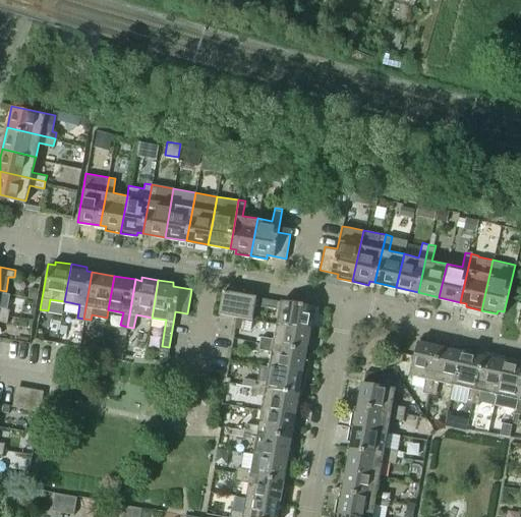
[(267,305),(269,297),(223,289),(219,312),(252,319),(254,303),(267,305)]
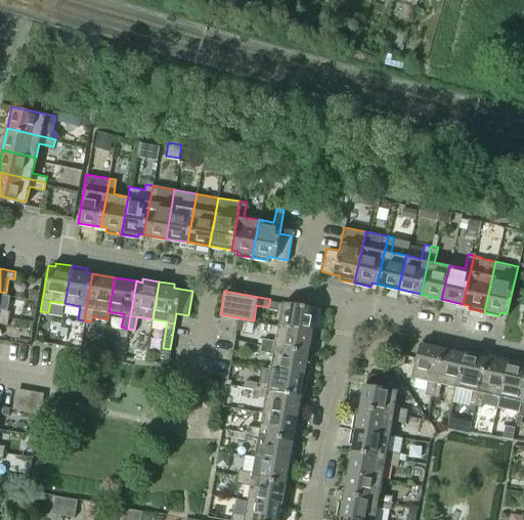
[(0,307),(0,292),(6,294),(6,293),(0,292),(0,314),(8,316),(9,309),(0,307)]
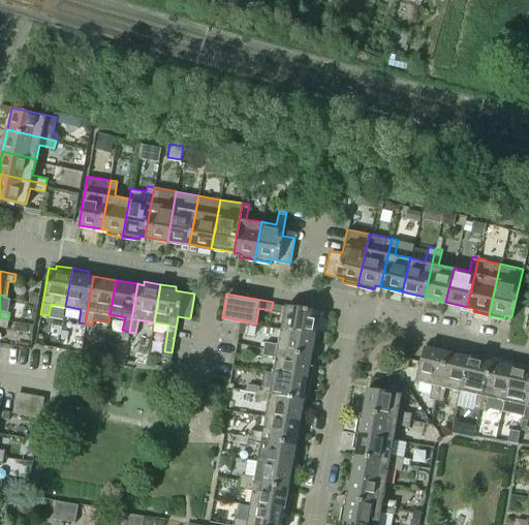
[(315,333),(319,310),(273,302),(271,310),(283,312),(281,327),(315,333)]
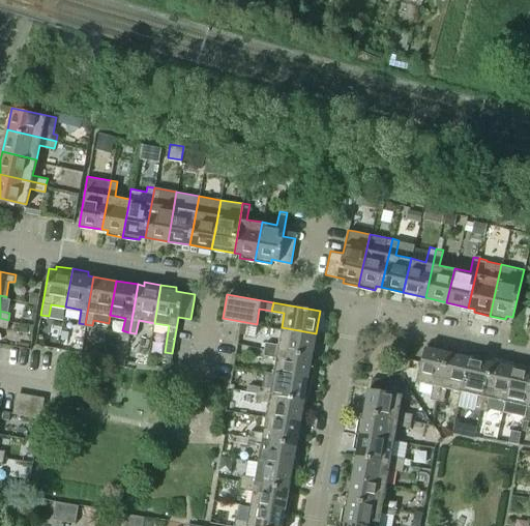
[(0,324),(7,326),(8,320),(0,318),(0,324)]
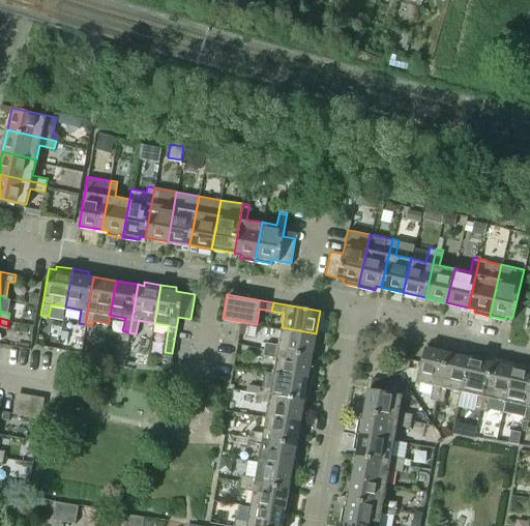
[(312,355),(316,333),(282,327),(278,343),(265,341),(264,347),(312,355)]
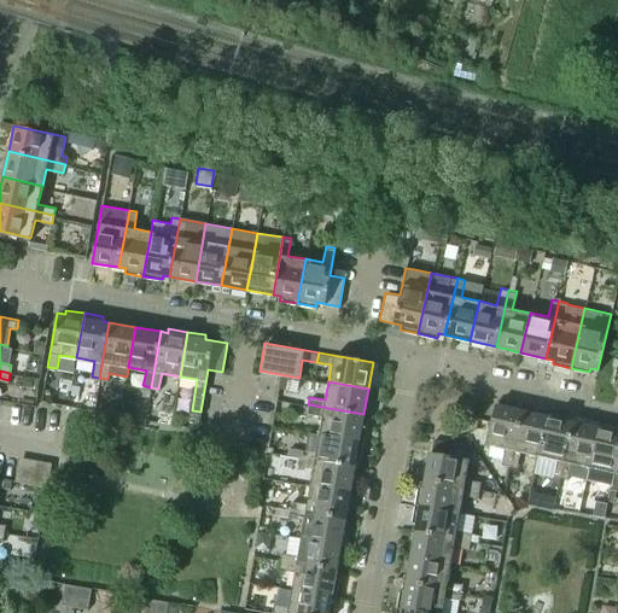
[(508,465),(522,409),(495,403),(485,443),(505,448),(501,462),(508,465)]
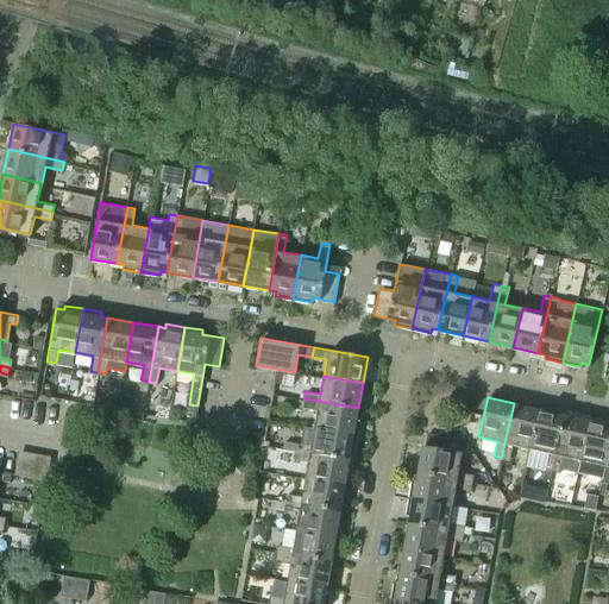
[(358,434),(362,416),(357,415),(358,408),(303,398),(302,407),(318,409),(314,427),(358,434)]
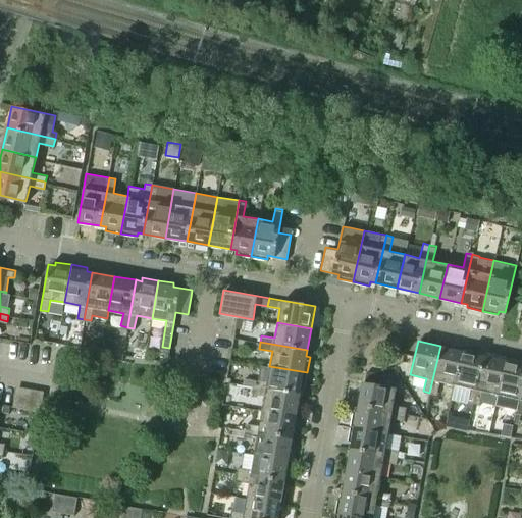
[(454,384),(463,347),(447,344),(447,348),(440,346),(429,393),(436,394),(439,381),(454,384)]
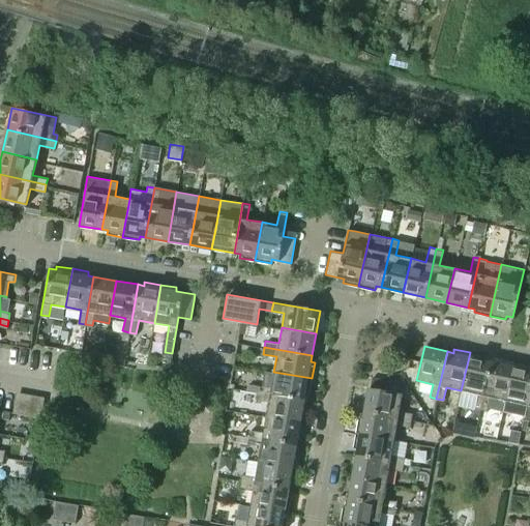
[(480,408),(491,361),(484,359),(486,356),(470,352),(461,390),(476,393),(473,407),(480,408)]
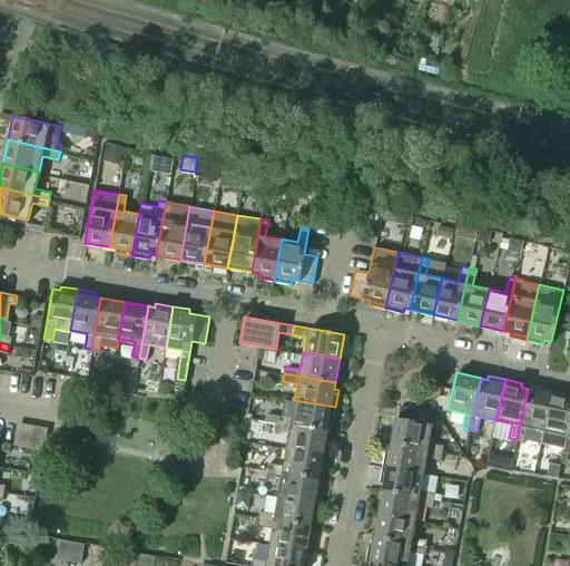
[(542,430),(551,393),(528,389),(517,439),(523,441),(527,427),(542,430)]
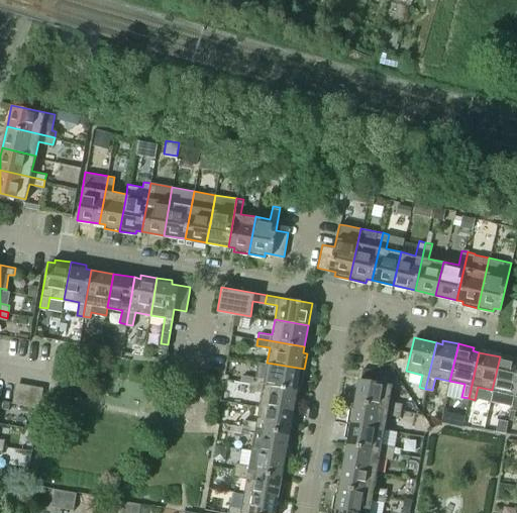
[(510,408),(511,408),(516,383),(516,361),(500,356),(492,390),(490,400),(511,405),(510,408)]
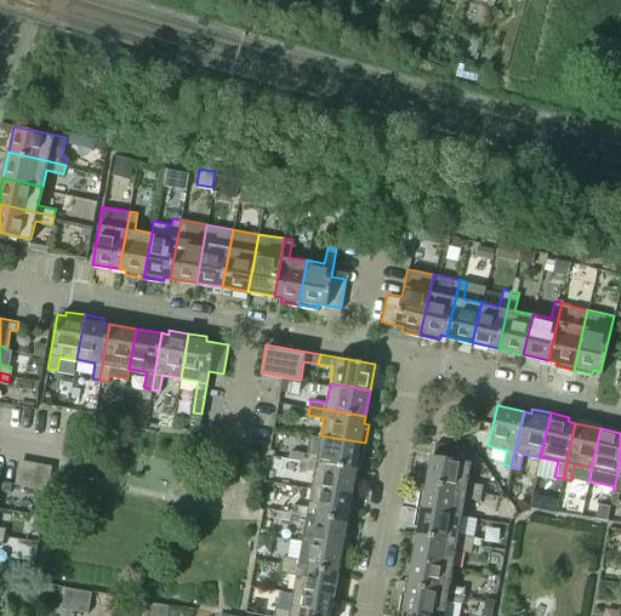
[(362,462),(365,443),(320,435),(318,454),(302,450),(301,457),(357,468),(358,461),(362,462)]
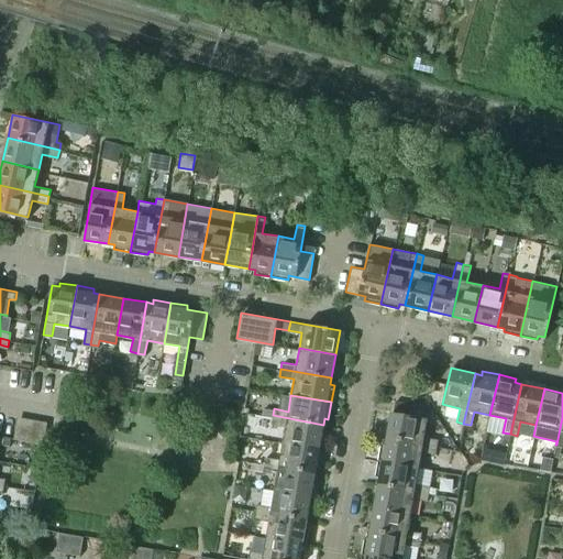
[(423,436),(427,418),(390,412),(386,438),(437,446),(438,438),(423,436)]
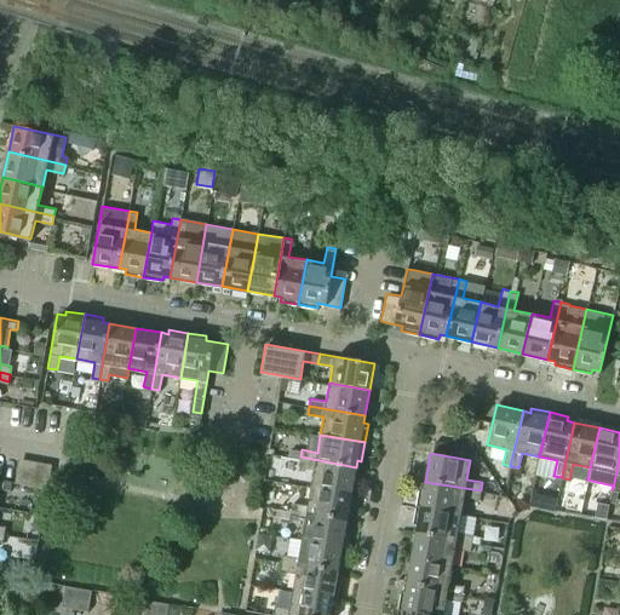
[(351,493),(356,467),(300,457),(298,465),(314,469),(311,486),(351,493)]
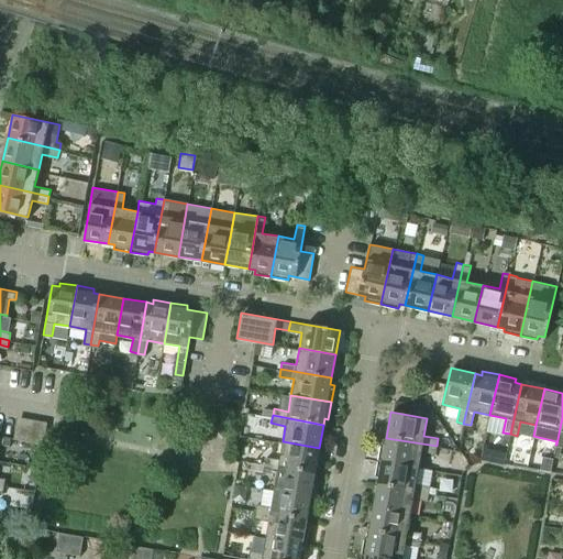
[(0,442),(9,445),(11,437),(0,435),(0,442)]
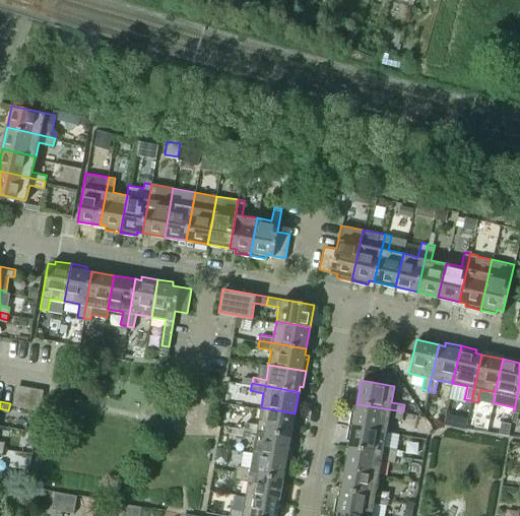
[(386,431),(389,415),(402,417),(403,411),(356,404),(355,408),(351,408),(349,424),(386,431)]
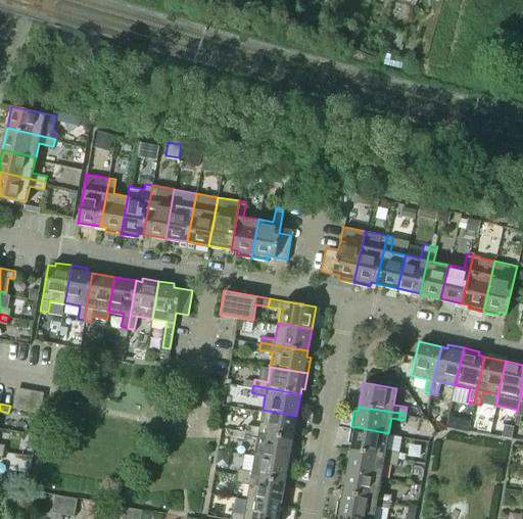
[(292,439),(296,416),(263,410),(259,425),(246,423),(245,430),(292,439)]
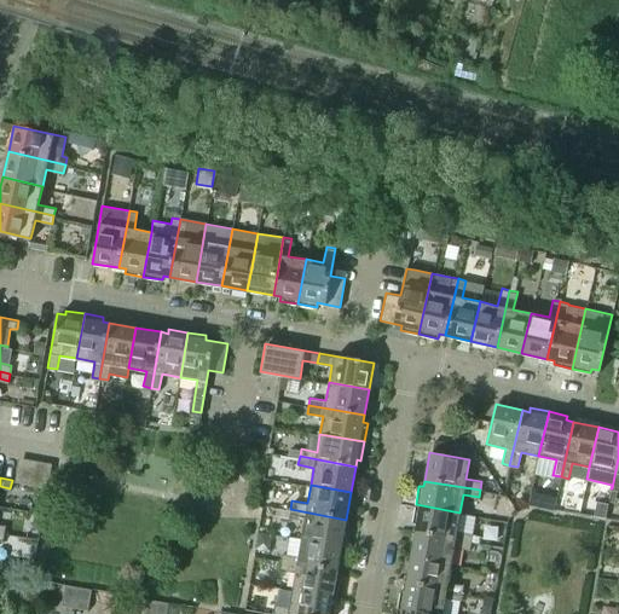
[(608,502),(596,500),(594,514),(605,516),(608,502)]
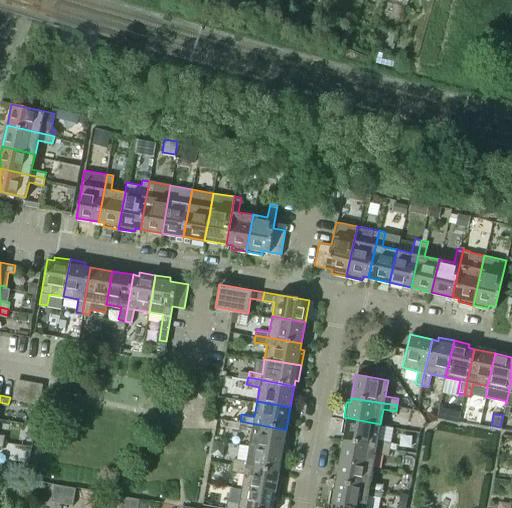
[(378,438),(380,424),(344,417),(341,433),(344,433),(343,439),(389,447),(390,441),(378,438)]
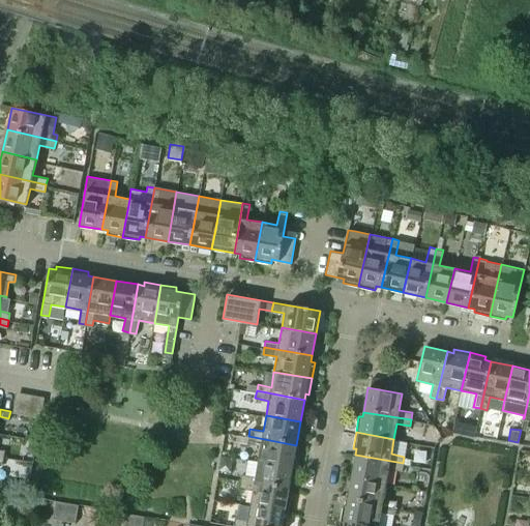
[(292,466),(296,445),(248,436),(247,442),(261,444),(258,460),(292,466)]
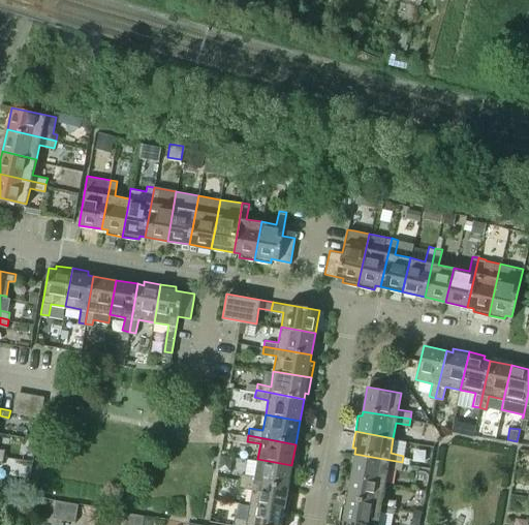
[(385,482),(387,466),(401,469),(402,462),(354,454),(351,475),(385,482)]
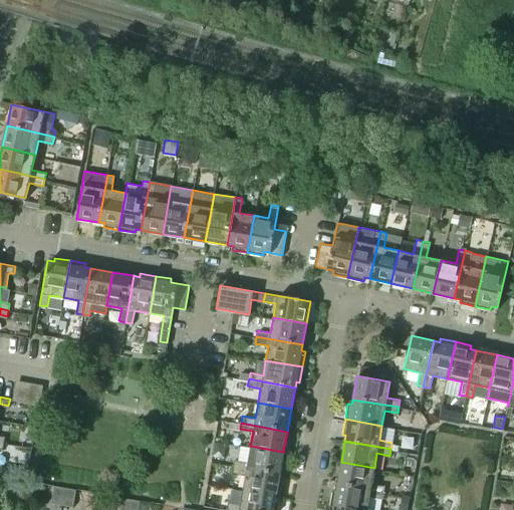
[(279,474),(283,452),(250,446),(247,461),(234,459),(233,466),(279,474)]
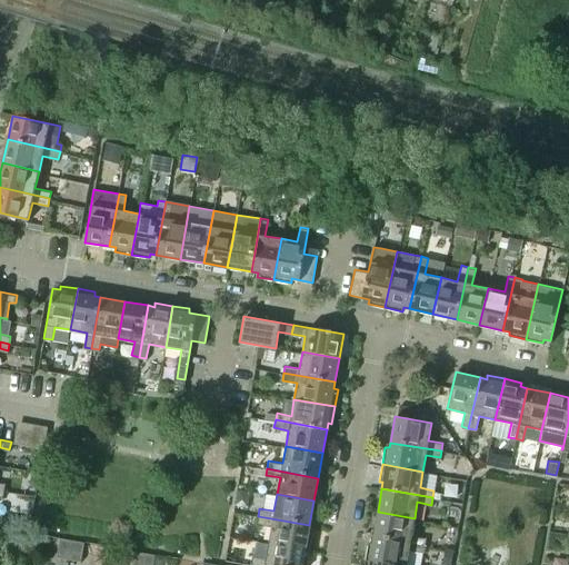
[(411,535),(415,518),(378,512),(373,534),(425,545),(426,537),(411,535)]
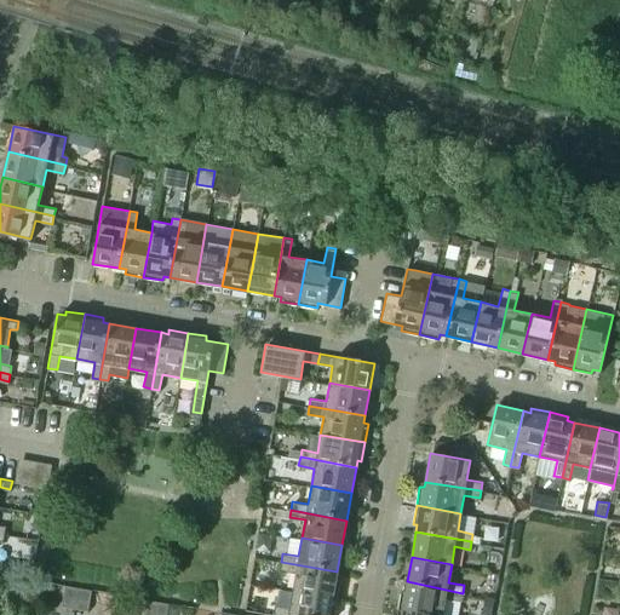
[(337,597),(340,579),(336,578),(337,572),(281,562),(280,569),(296,572),(292,590),(337,597)]
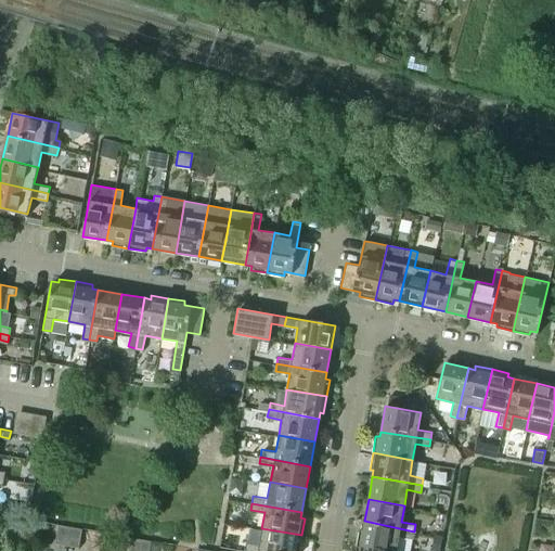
[(390,550),(396,550),(399,536),(413,538),(414,532),(364,521),(363,528),(359,528),(356,546),(390,550)]
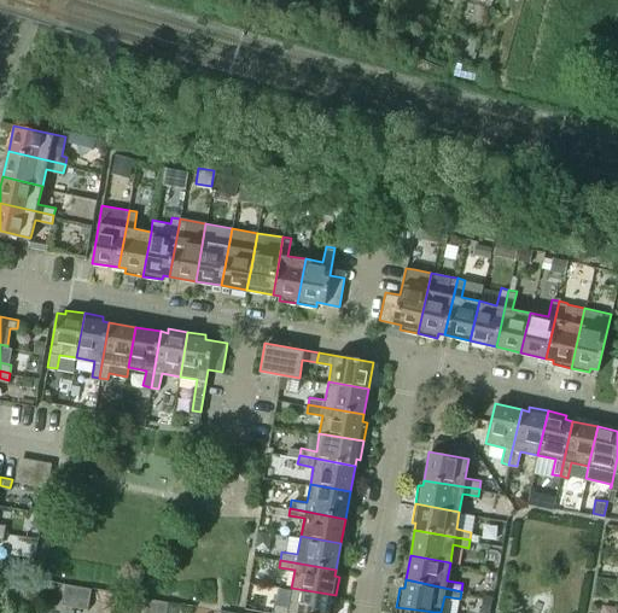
[(87,608),(92,587),(65,583),(62,603),(87,608)]
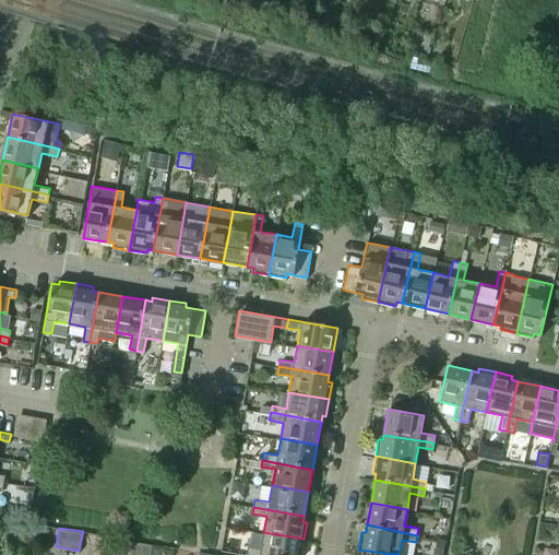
[(300,554),(304,539),(263,532),(261,548),(248,545),(247,554),(253,554),(300,554)]
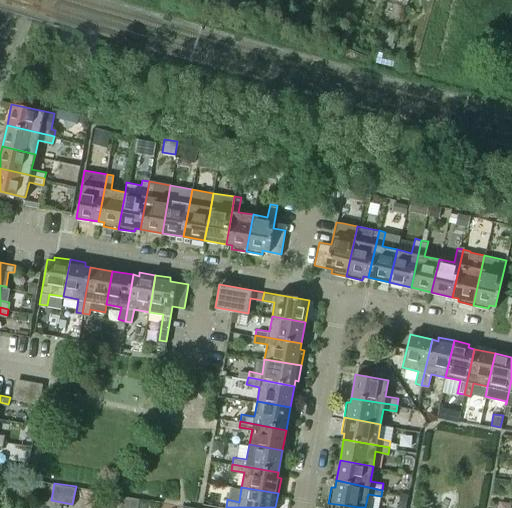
[(137,507),(139,498),(118,494),(115,507),(137,507)]
